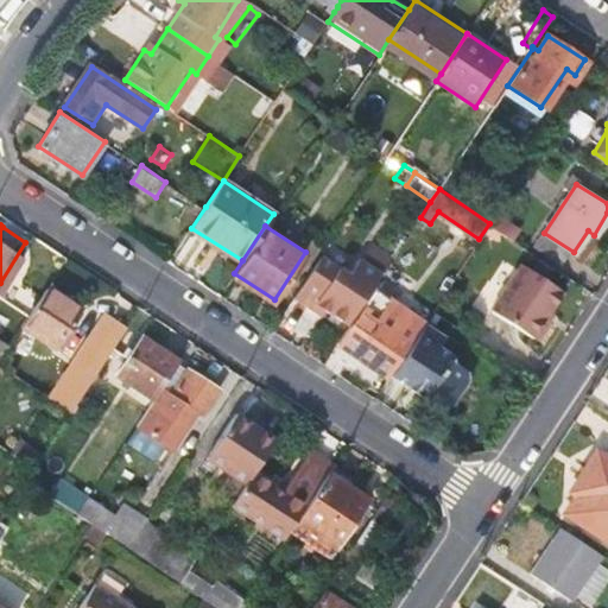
[(349,274),(321,255),(295,296),(312,308),(316,303),(347,323),(391,258),(373,246),(362,261),(359,258),(349,274)]
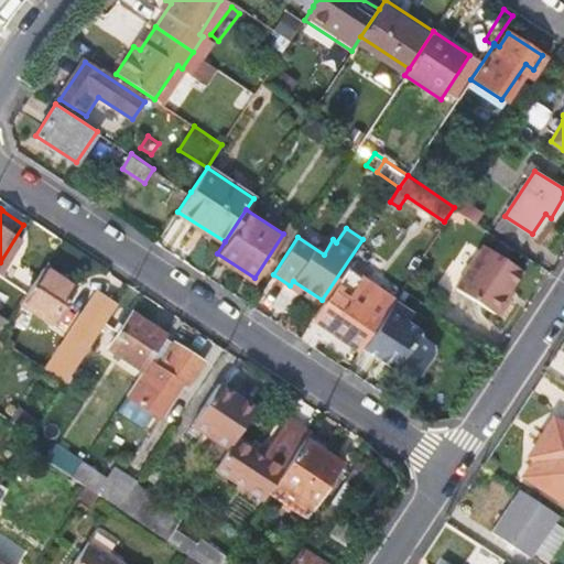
[(457,288),(497,313),(523,269),(484,243),(457,288)]
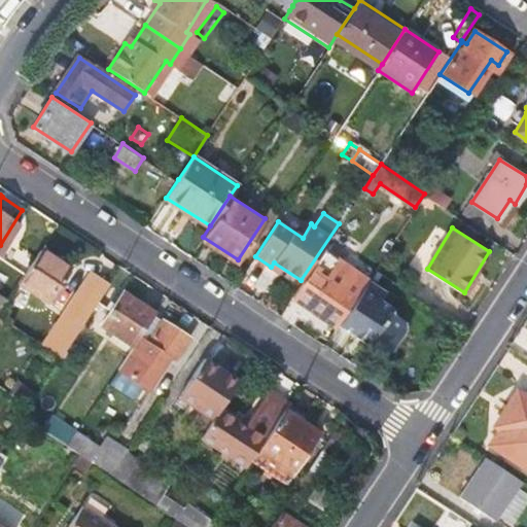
[(25,273),(19,282),(54,304),(66,284),(62,281),(70,269),(40,248),(25,273)]
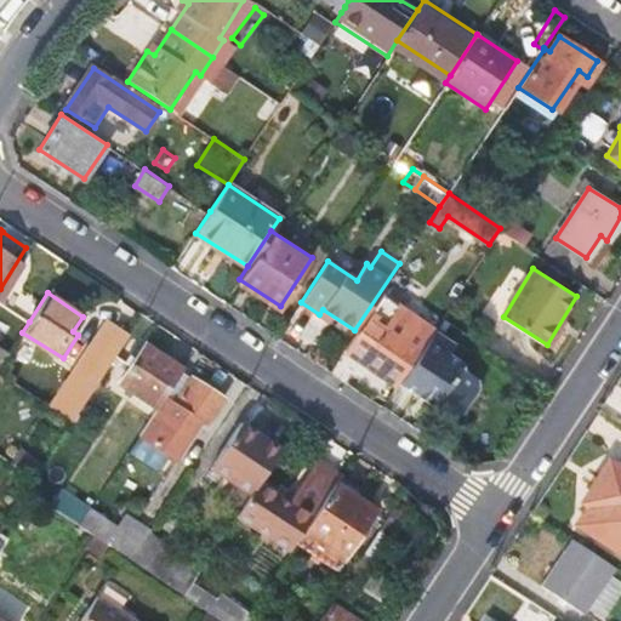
[(398,307),(363,360),(397,383),(432,330),(398,307)]
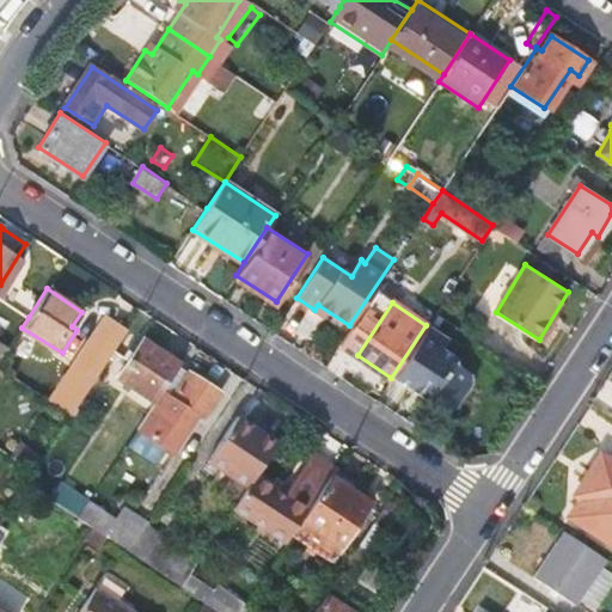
[(108,314),(50,403),(71,416),(128,329),(108,314)]
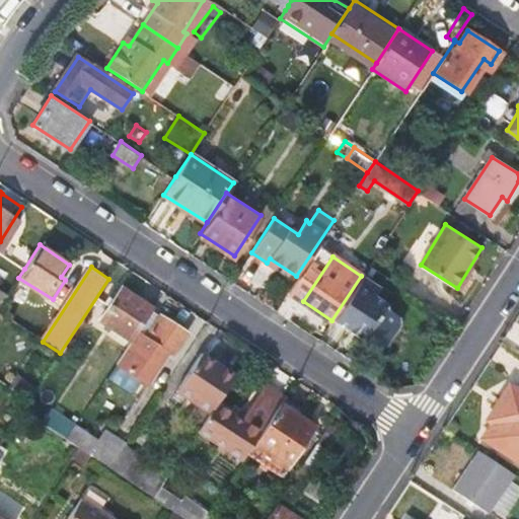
[(361,276),(331,320),(343,327),(346,324),(364,338),(362,339),(378,349),(379,347),(380,350),(388,348),(400,326),(399,316),(397,317),(382,307),(385,303),(374,297),(379,288),(361,276)]
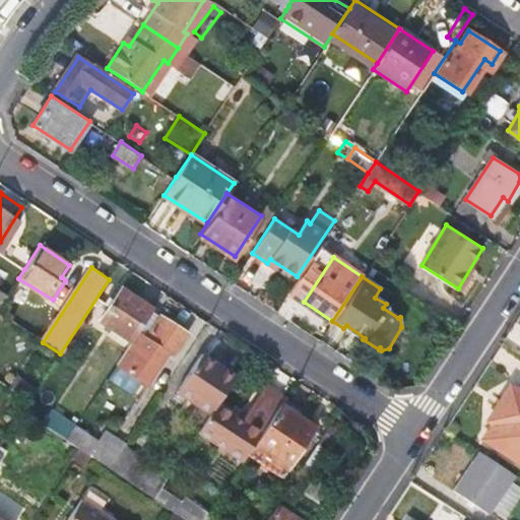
[(121,287),(101,319),(131,338),(136,331),(152,307),(121,287)]
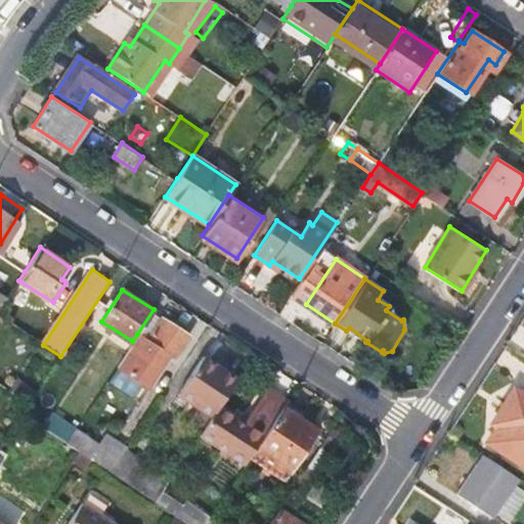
[(132,341),(116,366),(146,386),(167,353),(174,358),(190,332),(162,313),(145,339),(137,334),(132,341)]
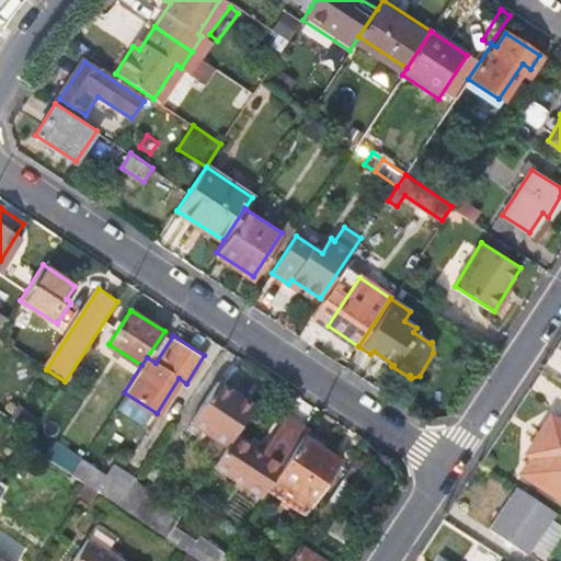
[(218,380),(191,422),(226,445),(229,441),(253,403),(218,380)]
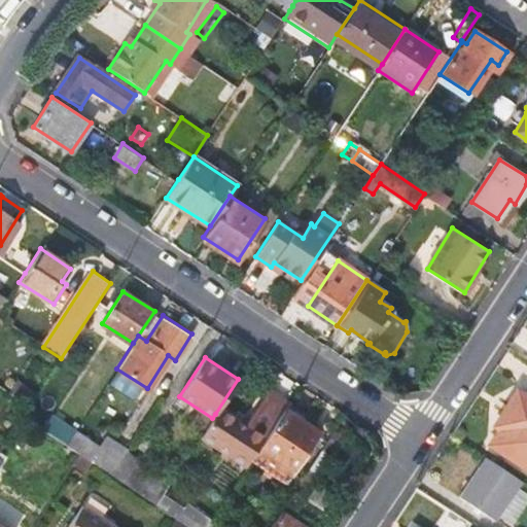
[(0,387),(8,393),(16,381),(0,370),(0,387)]
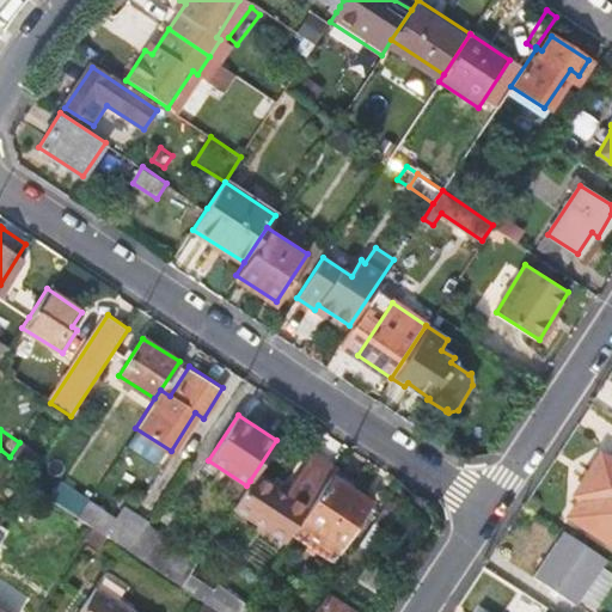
[(10,457),(34,472),(43,458),(19,442),(10,457)]
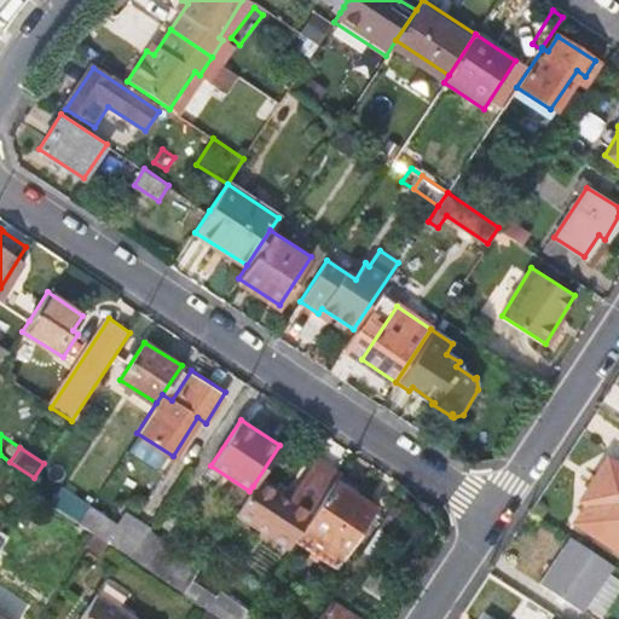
[(282,556),(294,538),(331,481),(339,470),(317,456),(283,507),(253,486),(249,491),(229,522),(282,556)]
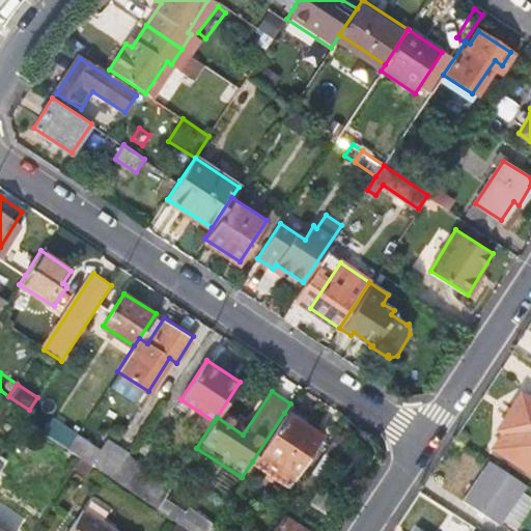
[(494,447),(530,471),(530,398),(522,392),(499,427),(504,430),(494,447)]
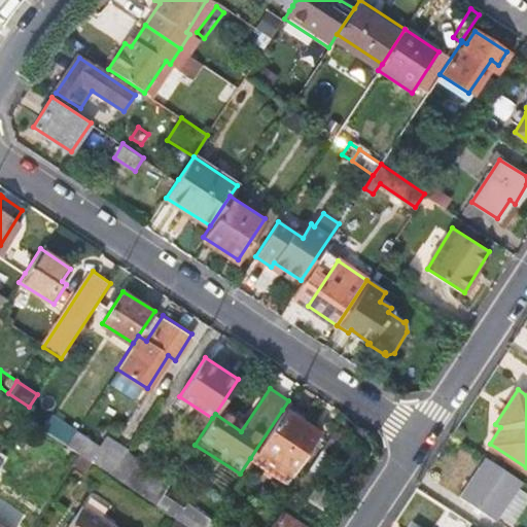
[(320,433),(282,410),(250,458),(289,483),(320,433)]
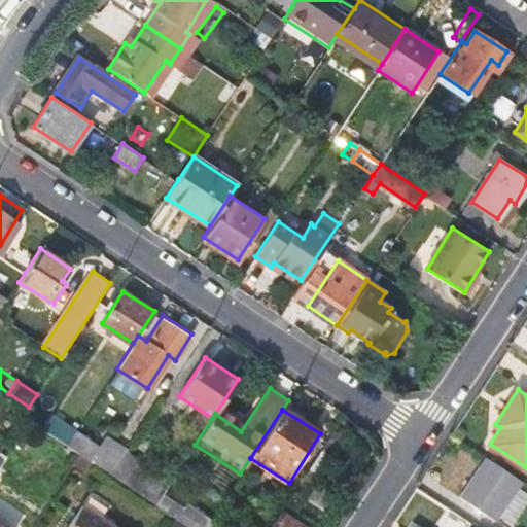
[(102,442),(89,461),(110,475),(123,456),(102,442)]
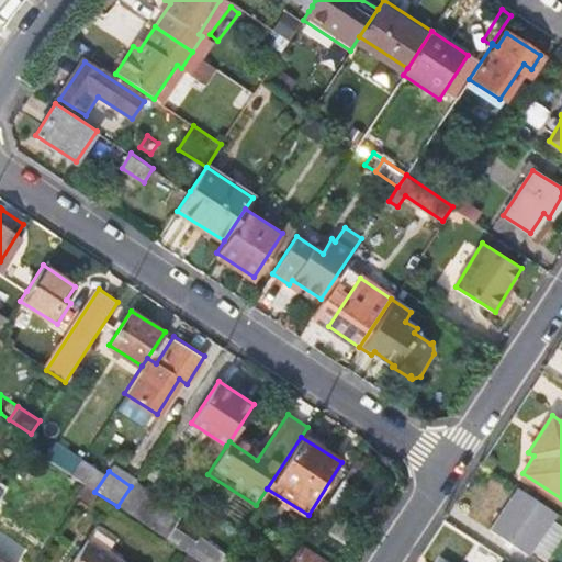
[(64,483),(76,490),(80,482),(70,475),(64,483)]
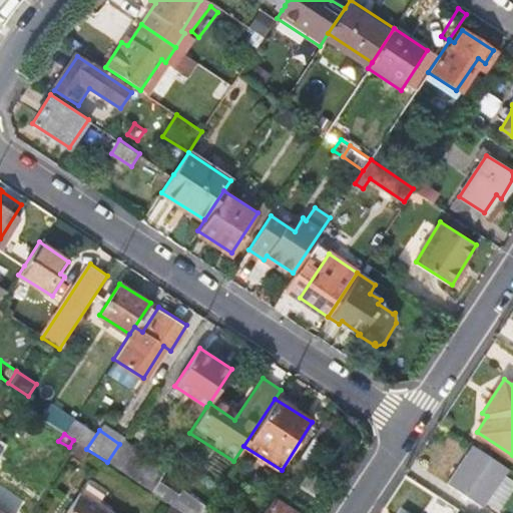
[(119,444),(107,462),(150,491),(162,474),(136,457),(140,451),(122,440),(119,444)]
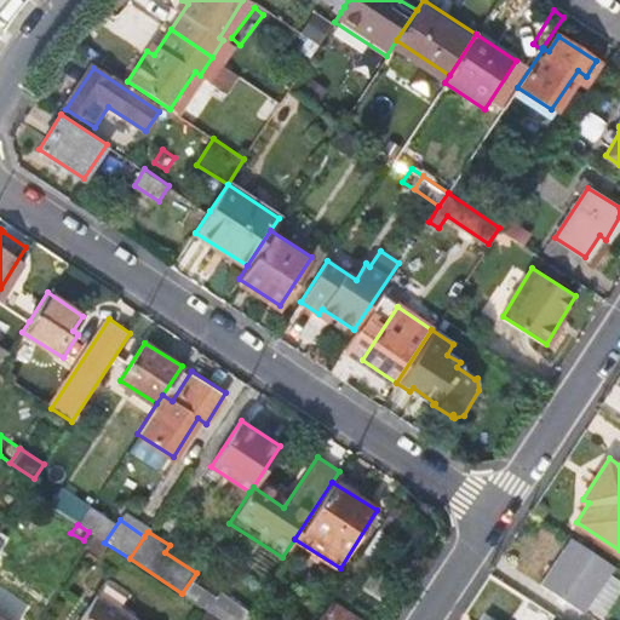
[(572,538),(541,583),(585,610),(614,566),(572,538)]
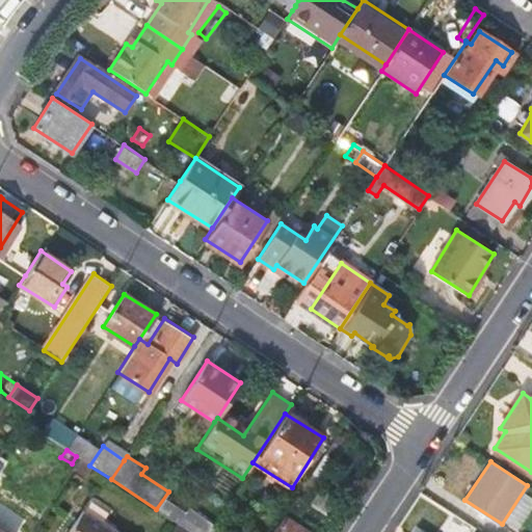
[(117,531),(80,508),(64,531),(117,531)]
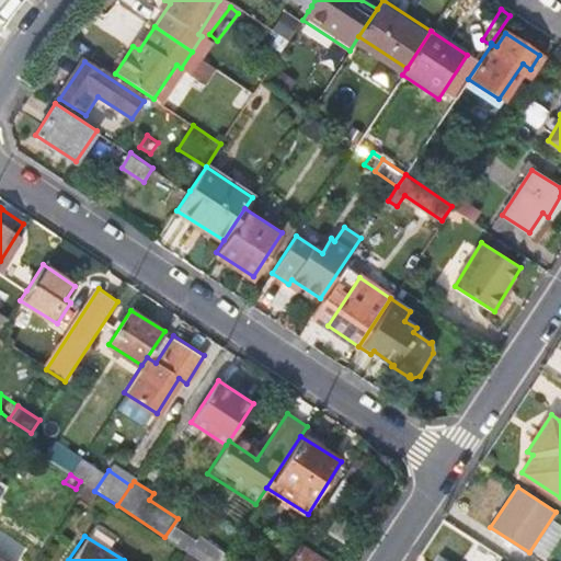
[(327,560),(298,542),(285,560),(327,560)]
